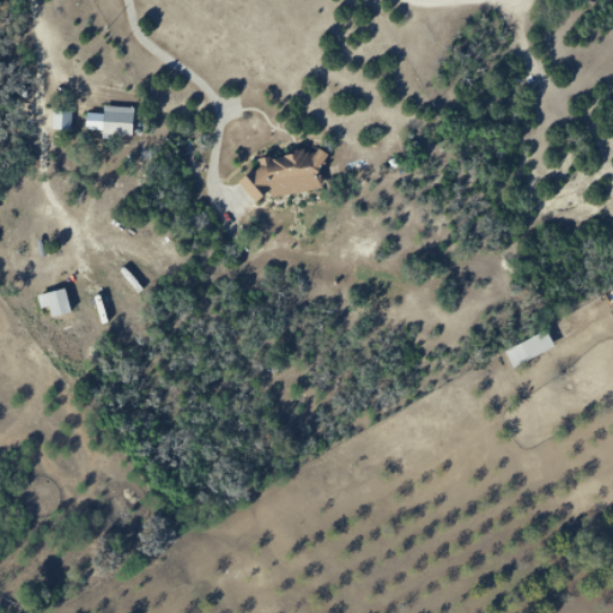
[(134,108),(104,108),(104,138),(134,138),(134,108)]
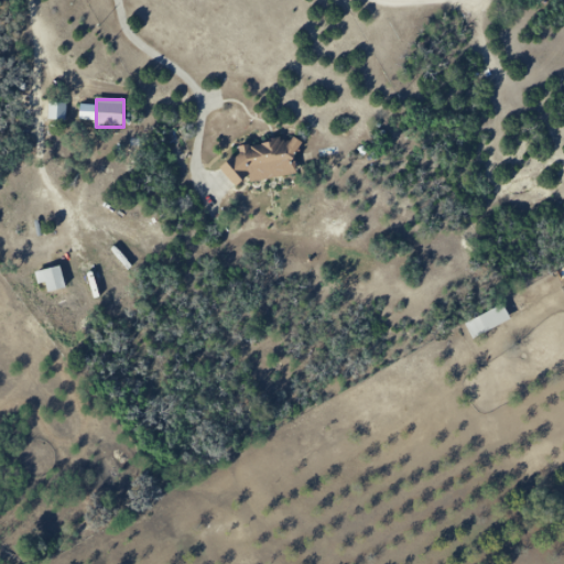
[(66,121),(66,104),(49,104),(49,121),(66,121)]
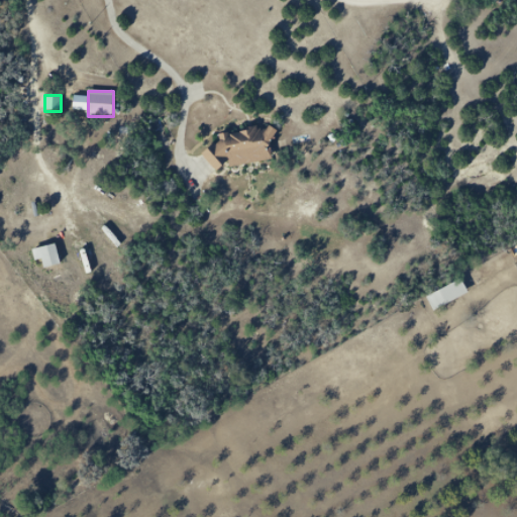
[(276,160),(270,127),(219,135),(221,145),(207,147),(211,171),(276,160)]
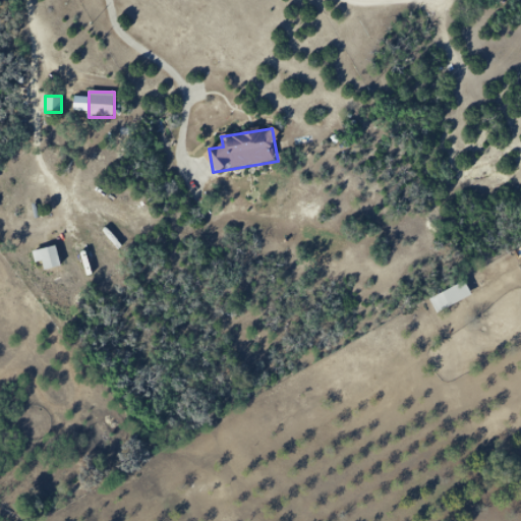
[(36,264),(42,263),(44,271),(61,267),(57,246),(33,251),(36,264)]
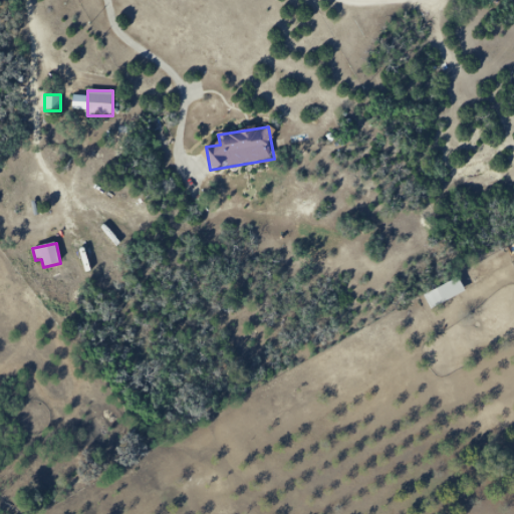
[(425,295),(432,309),(466,292),(459,277),(425,295)]
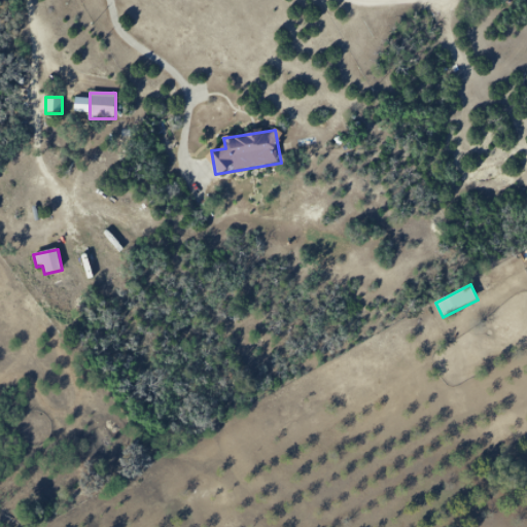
All buildings are outlined.
